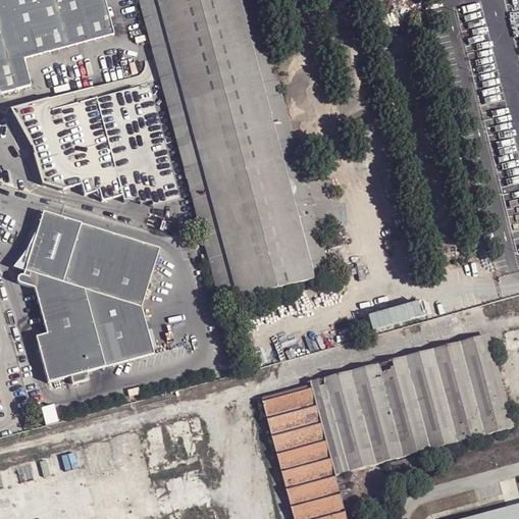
[(0,91),(30,83),(22,56),(112,32),(103,0),(0,0),(0,91)]
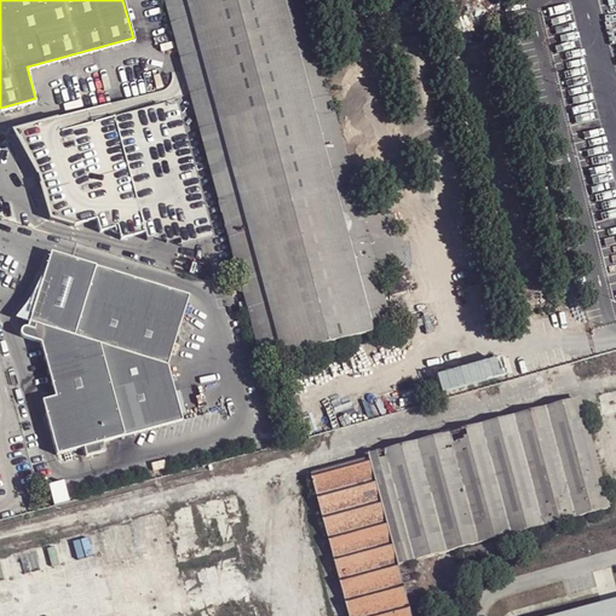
[(237,269),(262,357),(390,323),(374,269),(360,214),(301,0),(163,0),(184,73),(237,269)]
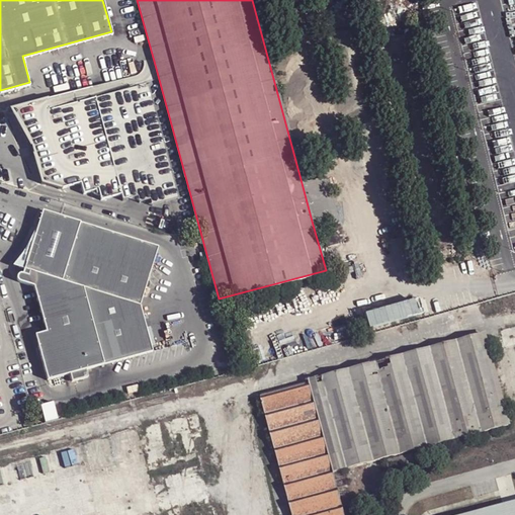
[(120,191),(91,84),(10,106),(22,123),(29,141),(36,158),(41,181),(62,187),(80,182),(83,193),(97,189),(100,199),(120,191)]
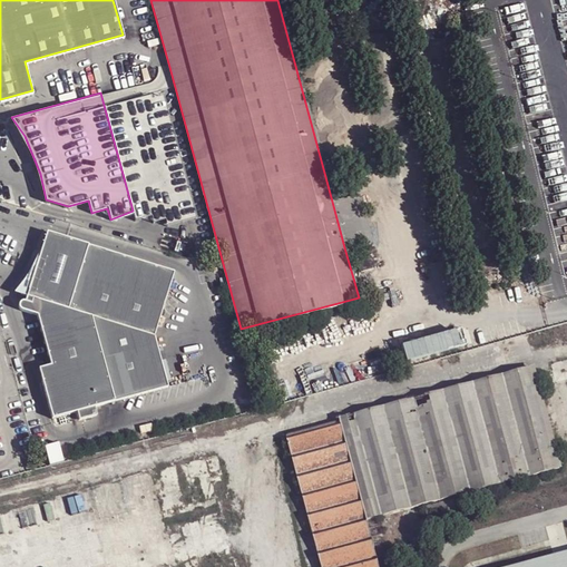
[(175,270),(47,230),(42,246),(41,246),(35,262),(29,272),(22,281),(16,290),(27,293),(26,299),(22,299),(20,301),(19,303),(20,305),(21,306),(22,308),(38,313),(51,363),(40,365),(54,416),(77,409),(96,404),(168,384),(155,333),(175,270)]
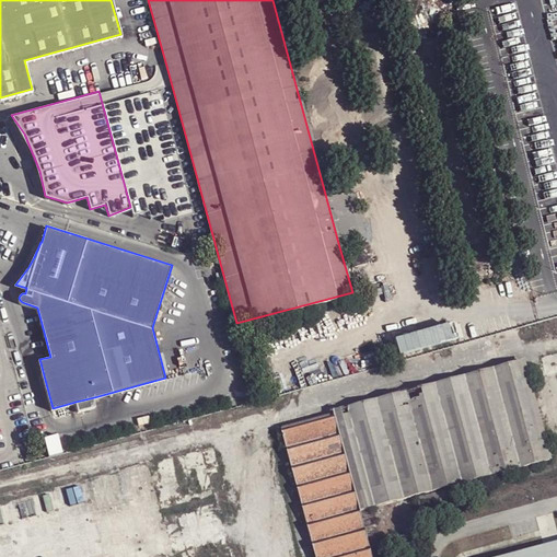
[(463,373),(489,473),(548,456),(522,358),(463,373)]
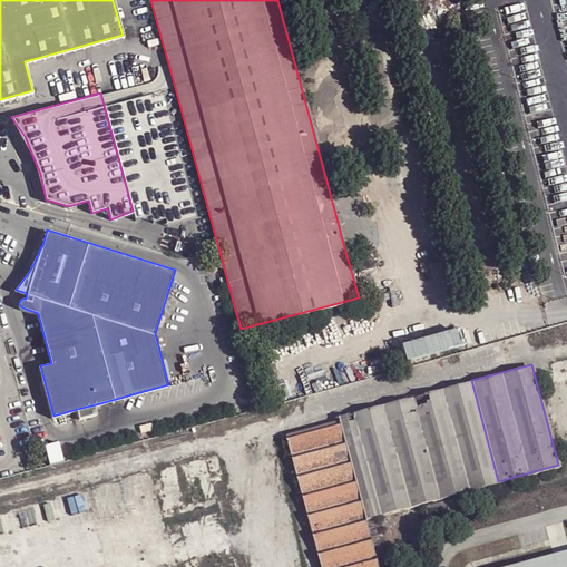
[(471,380),(339,416),(340,419),(365,517),(498,481),(471,380)]
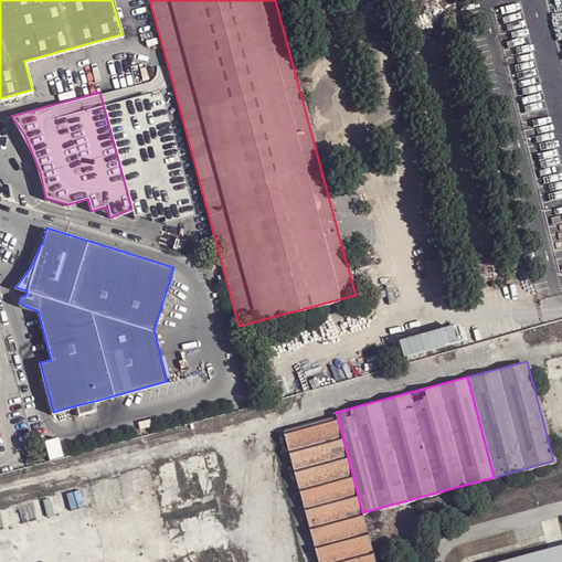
[(95,401),(76,405),(80,414),(97,409),(95,401)]
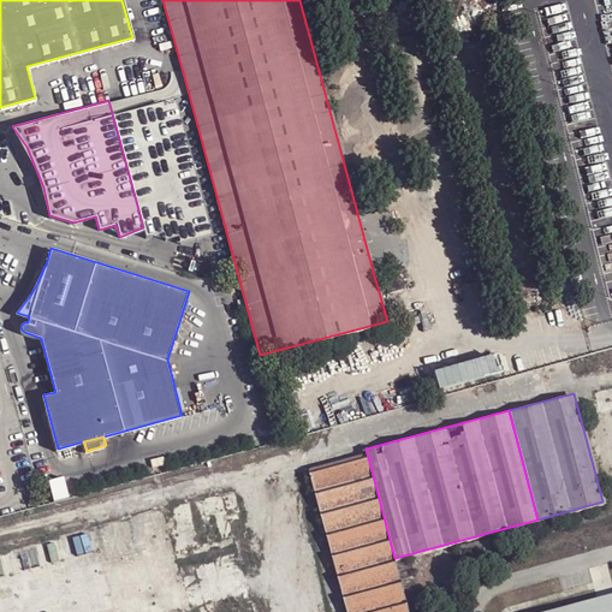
[(346,611),(409,611),(394,558),(367,452),(308,468),(346,611)]
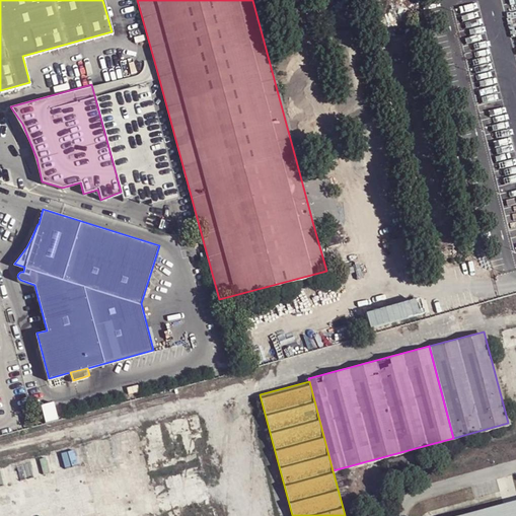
[(135,384),(124,386),(126,392),(136,390),(135,384)]
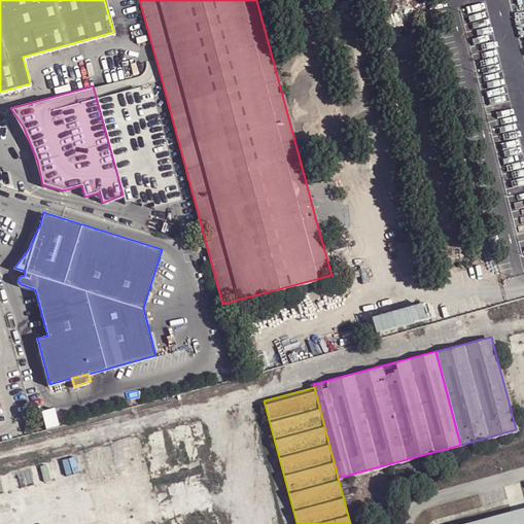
[(43,429),(56,426),(53,410),(40,413),(43,429)]
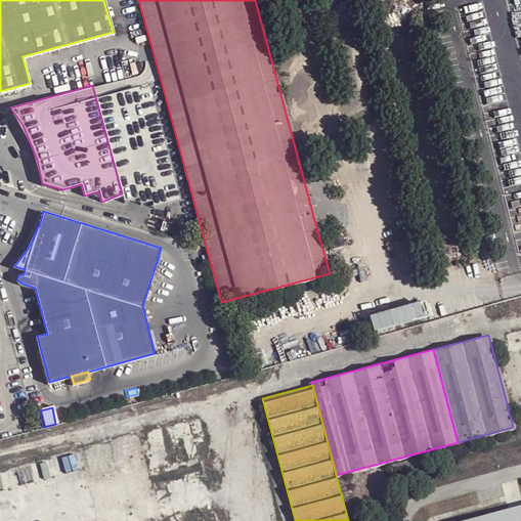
[(419,470),(416,456),(390,462),(393,476),(419,470)]
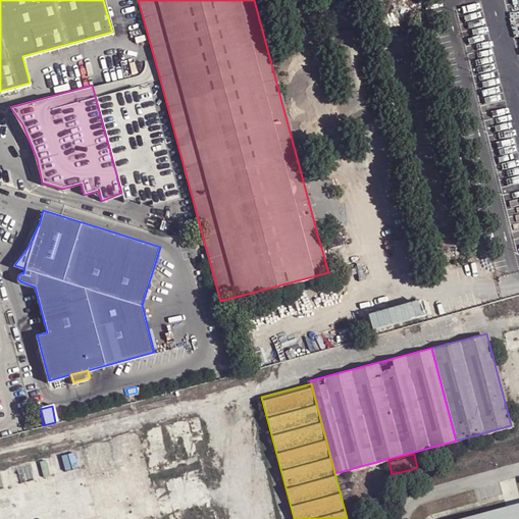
[(518,518),(518,503),(461,518),(518,518)]
